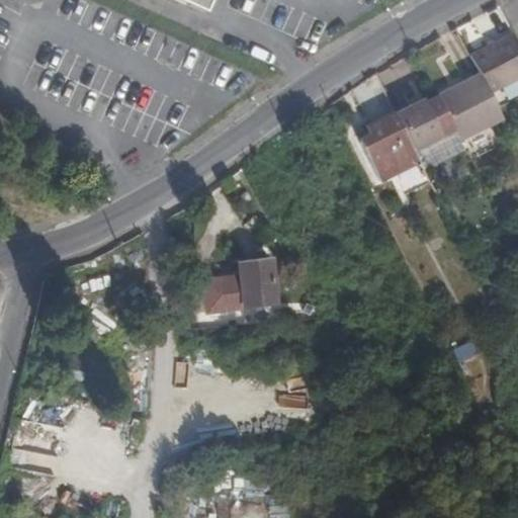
[(179,0),(207,12),(212,0),(179,0)]
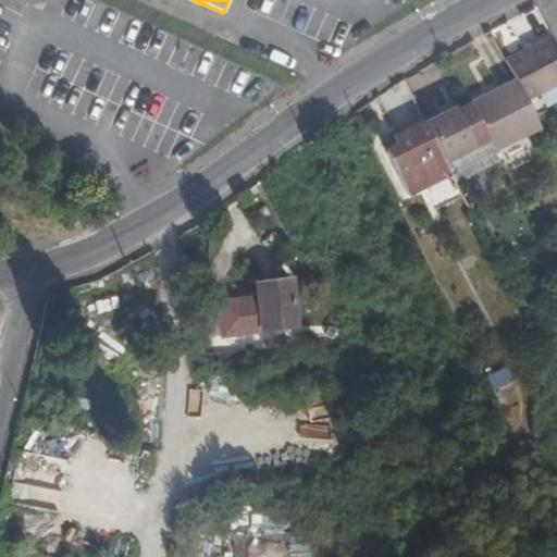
[(556,47),(552,37),(507,61),(517,81),(528,101),(556,85),(556,47)]
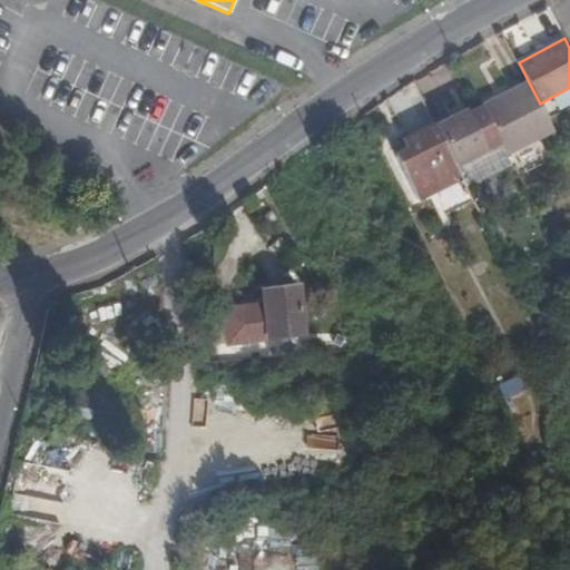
[(529,82),(483,104),(487,111),(503,144),(508,154),(553,131),(540,104),(529,82)]
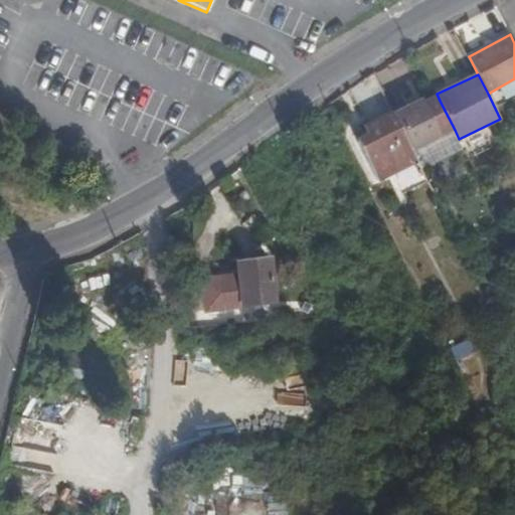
[(455,130),(440,101),(424,109),(439,138),(455,130)]
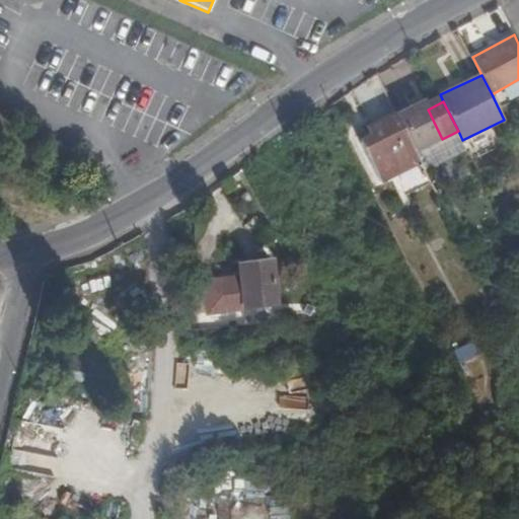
[(442,139),(428,109),(424,102),(396,116),(416,154),(442,141),(442,139)]
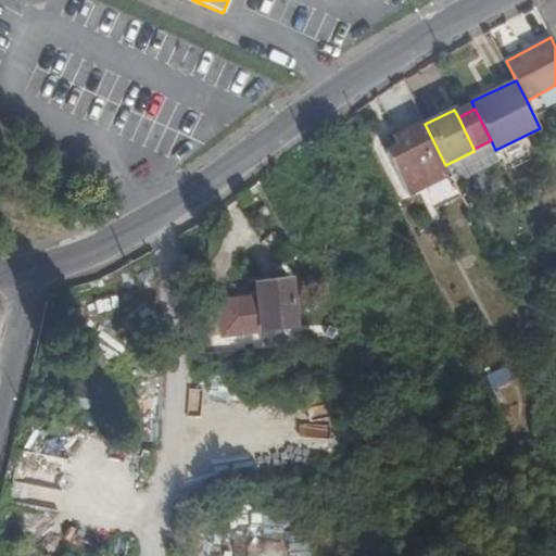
[(425,124),(424,123),(414,128),(428,160),(397,175),(409,197),(451,176),(445,165),(425,124)]
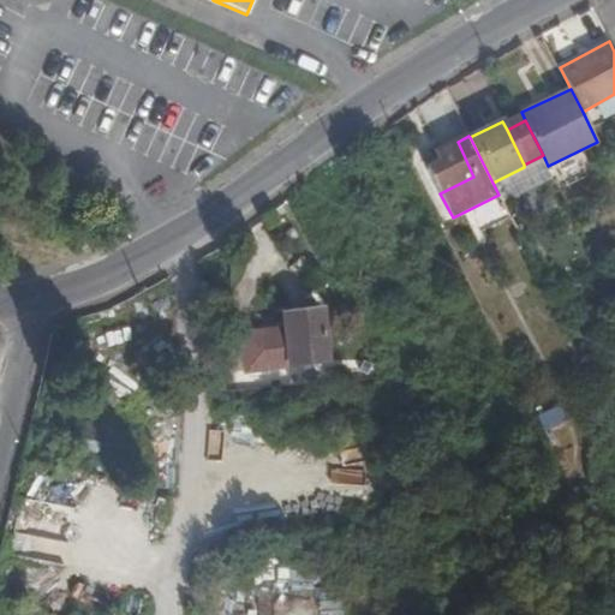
[(473,177),(458,142),(435,151),(441,163),(429,171),(440,193),(473,177)]
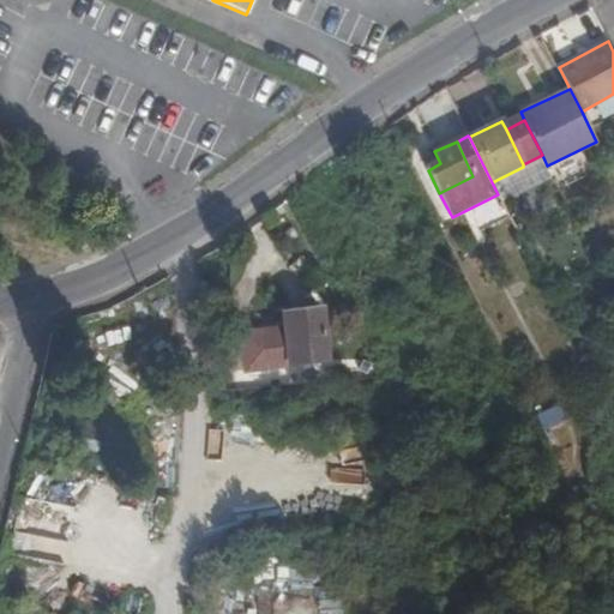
[(248,365),(326,357),(321,306),(283,309),(284,327),(245,331),(248,365)]
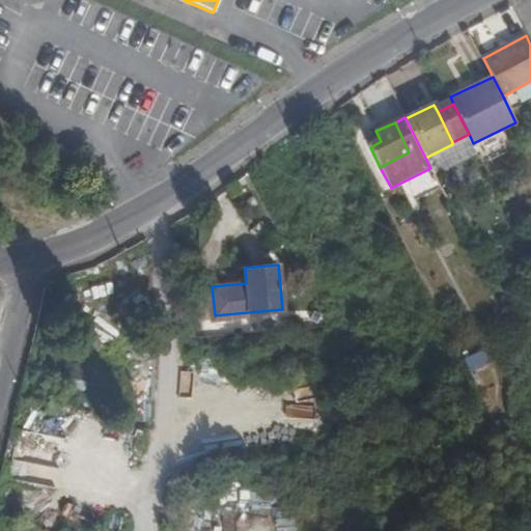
[(273,410),(272,423),(302,424),(303,411),(273,410)]
